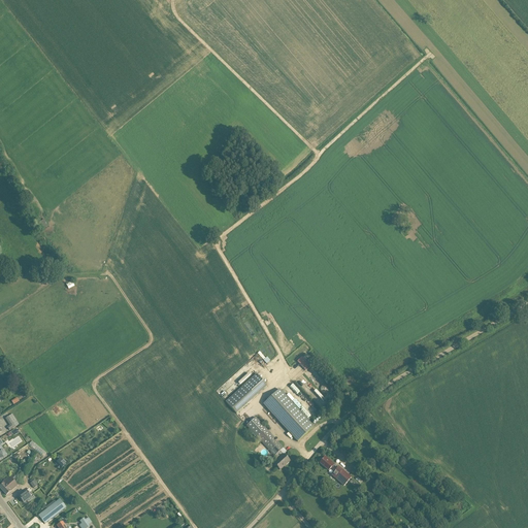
[(302,358),(297,362),(306,371),(310,367),(302,358)]
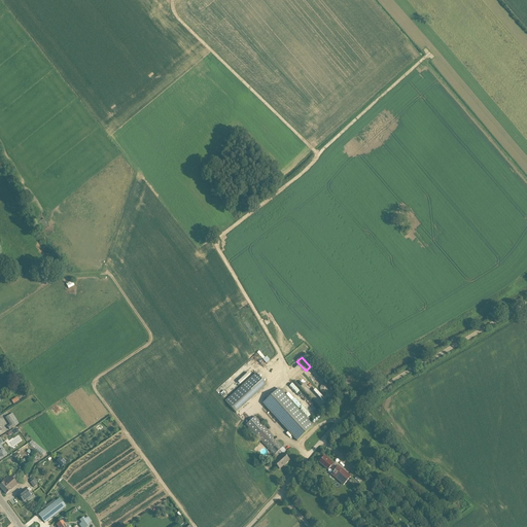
[(225,401),(236,414),(267,386),(256,374),(225,401)]
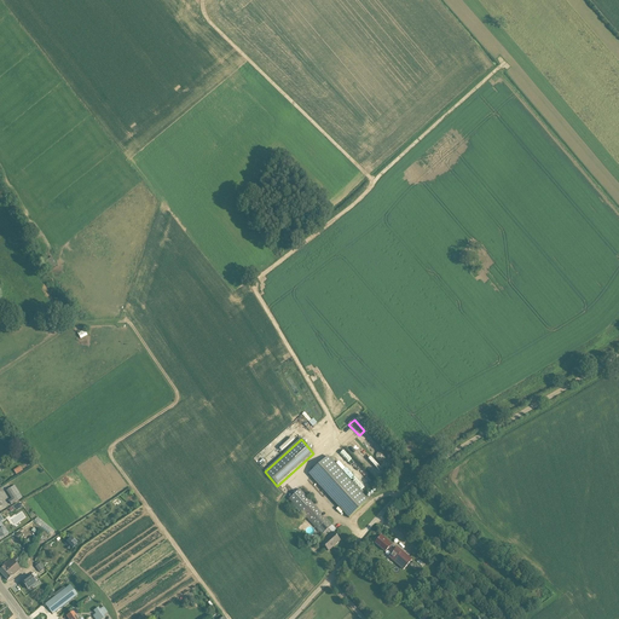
[(308,474),(350,519),(368,501),(328,457),(308,474)]
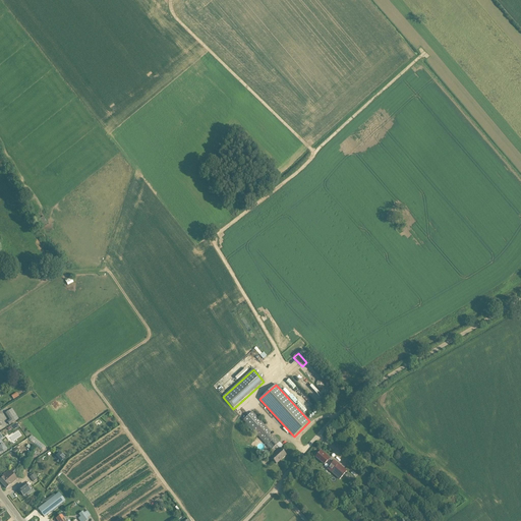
[(7,422),(9,424),(18,419),(12,409),(5,413),(10,420),(7,422)]
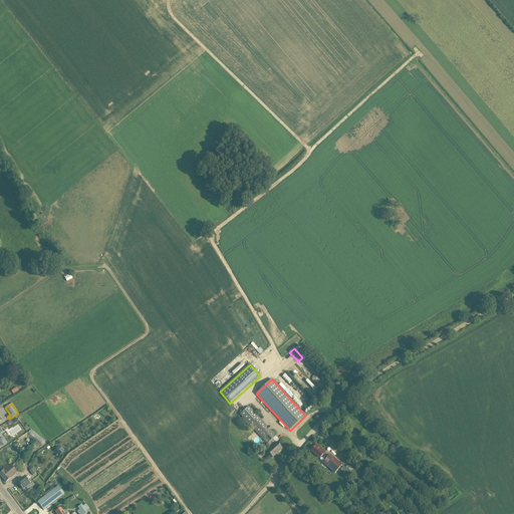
[(248,407),(240,415),(271,448),(267,452),(269,454),(272,458),(282,449),(276,443),(275,444),(271,440),(276,437),(270,430),(269,431),(266,428),(267,427),(248,407)]
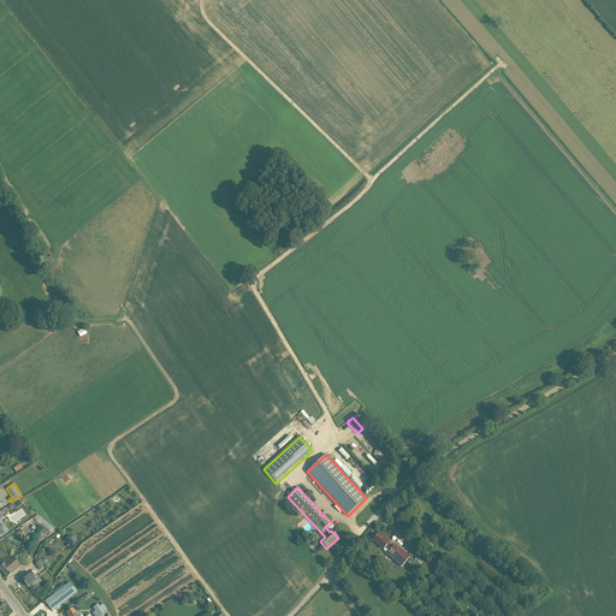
[(51,533),(54,528),(37,515),(34,520),(51,533)]
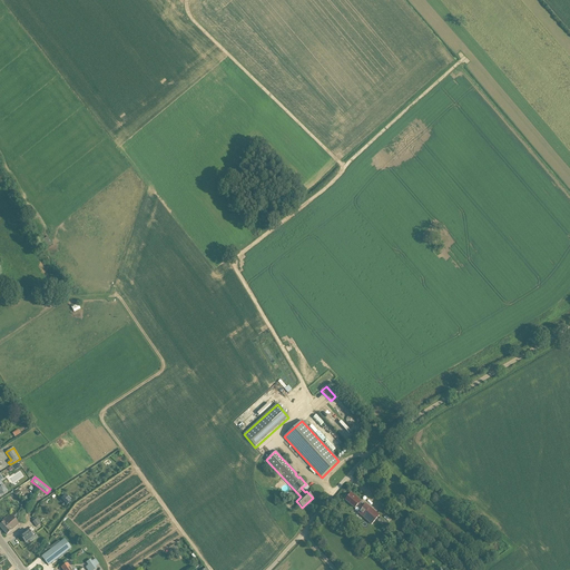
[(356,507),(361,510),(364,505),(351,493),(345,500),(355,508),(356,507)]
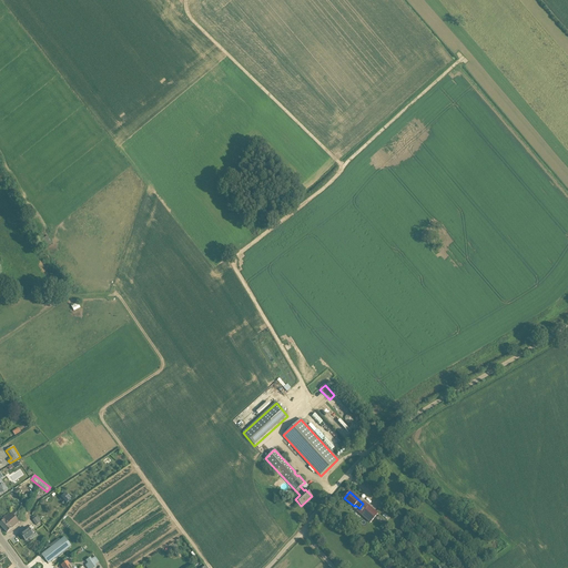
[(66,493),(59,498),(62,501),(61,503),(63,505),(64,504),(66,505),(71,499),(66,493)]
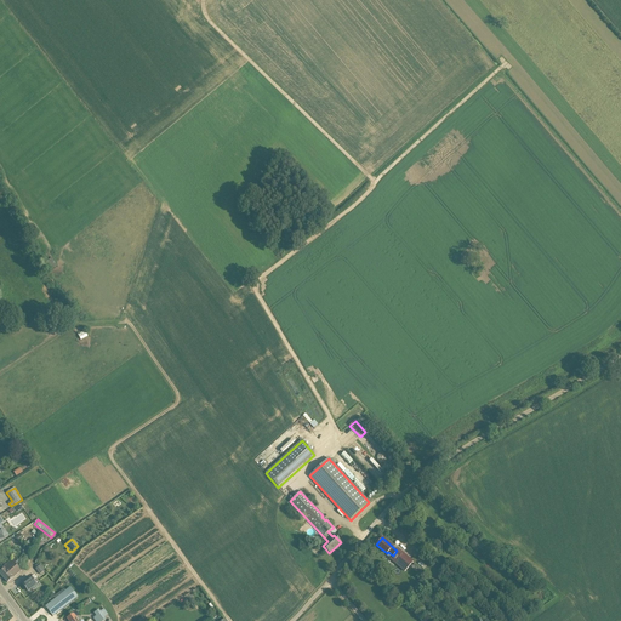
[(482,552),(485,545),(472,539),(468,547),(482,552)]
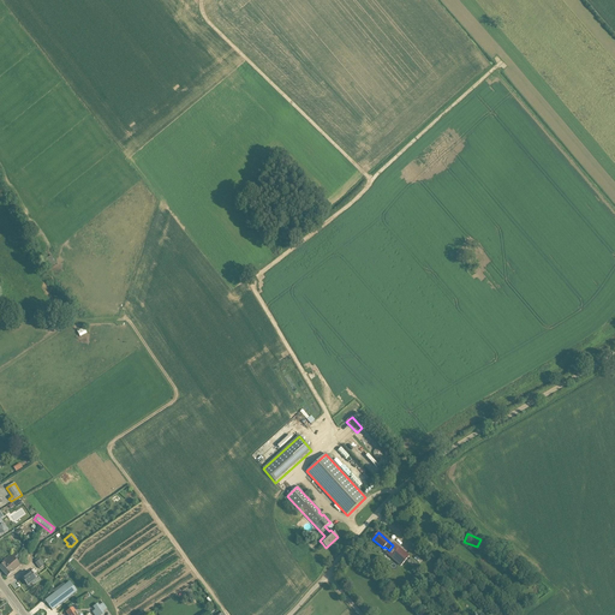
[(408,557),(394,544),(393,545),(389,550),(386,554),(400,566),(408,557)]
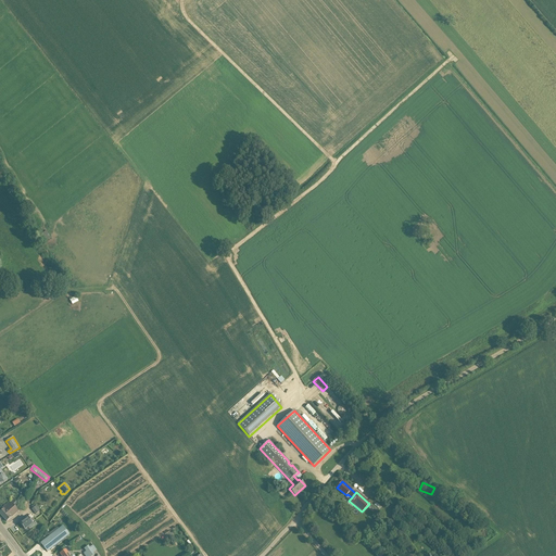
[(0,512),(0,514),(7,522),(11,518),(19,512),(14,506),(17,504),(13,498),(2,508),(3,509),(0,512)]
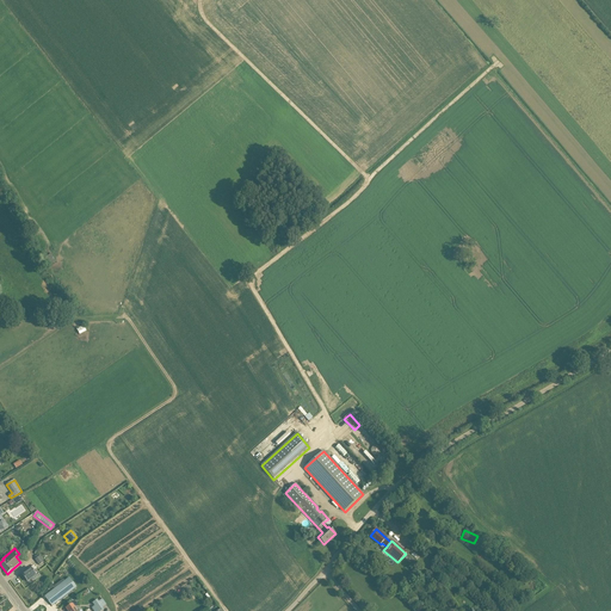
[(30,568),(22,575),(28,582),(34,578),(36,580),(39,576),(36,571),(34,572),(30,568)]
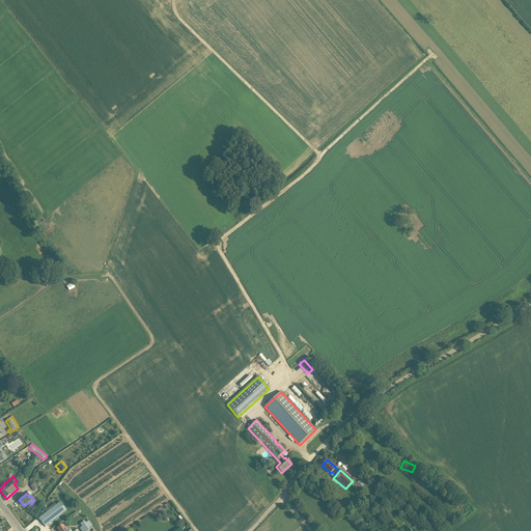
[(38,519),(45,527),(62,513),(65,511),(59,503),(38,519)]
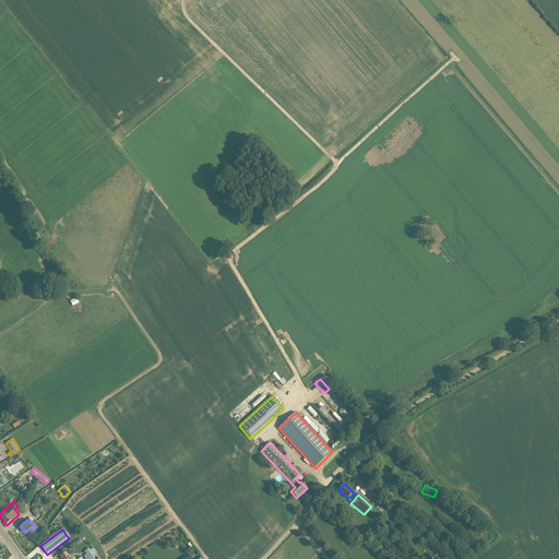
[(90,549),(84,552),(88,558),(93,558),(95,558),(90,549)]
